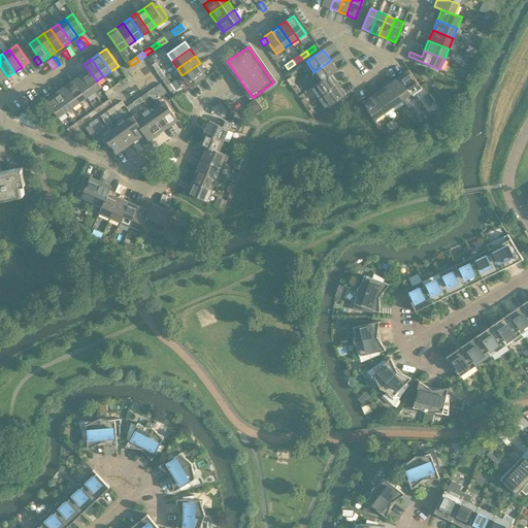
[(314,72),(320,81),(321,81),(331,74),(332,74),(338,70),(331,60),(314,72)]
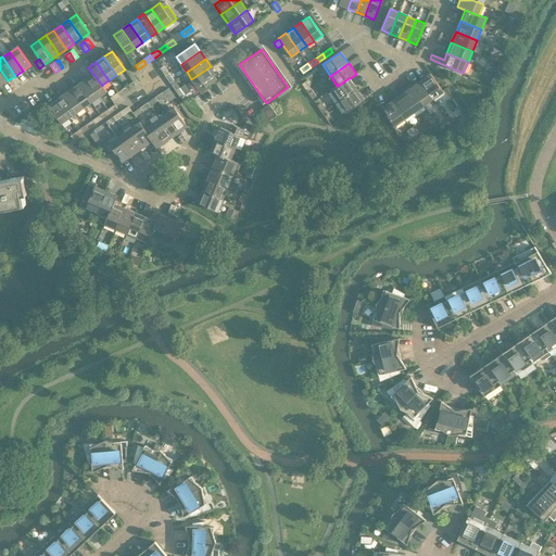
[(165,76),(169,73),(164,65),(160,68),(165,76)]
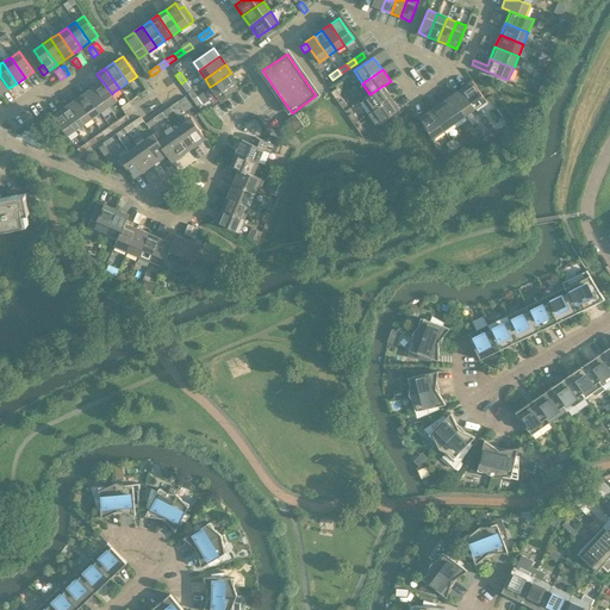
[(231,73),(210,87),(219,100),(238,88),(235,82),(237,81),(231,73)]
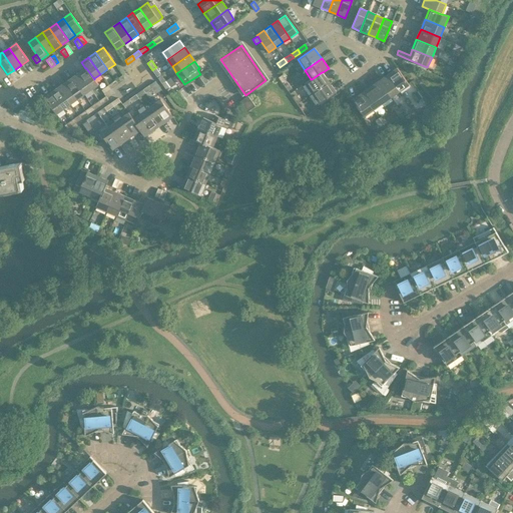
[(161,74),(156,67),(152,70),(157,77),(161,74)]
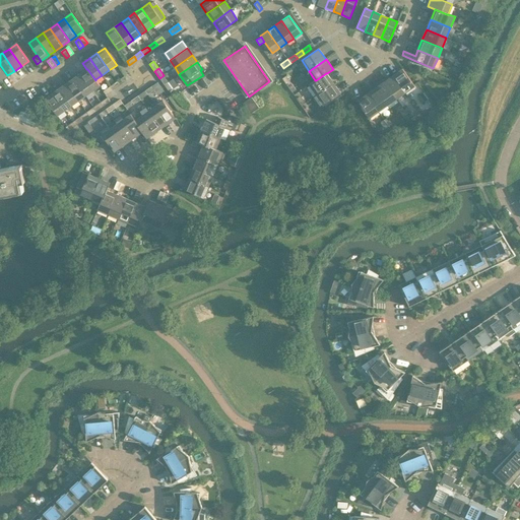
[(80,73),(92,91),(100,86),(95,79),(95,80),(87,69),(86,69),(80,73)]
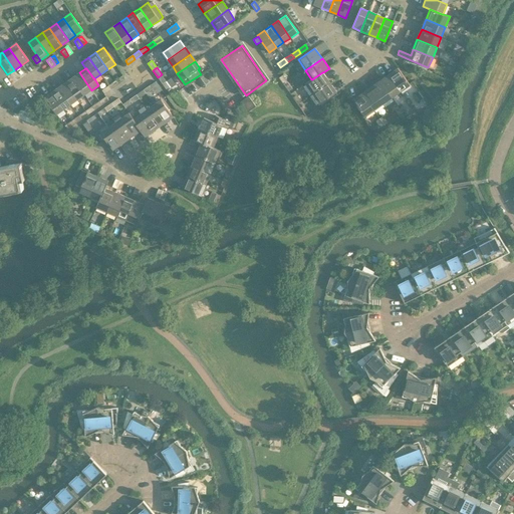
[(389,74),(401,91),(410,85),(398,68),(389,74)]
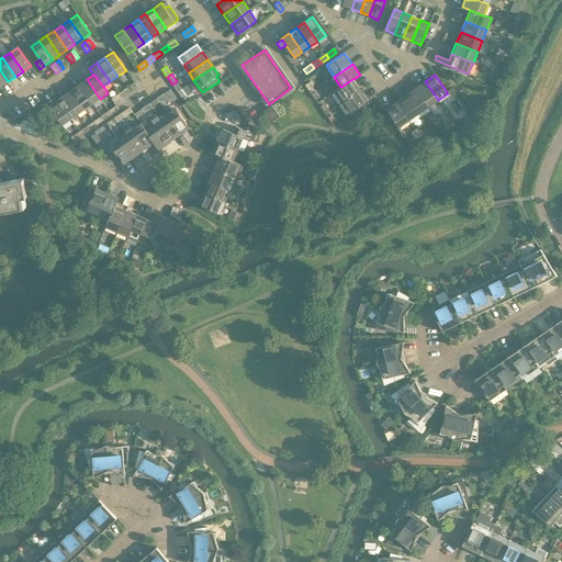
[(87,79),(79,85),(92,104),(100,99),(87,79)]
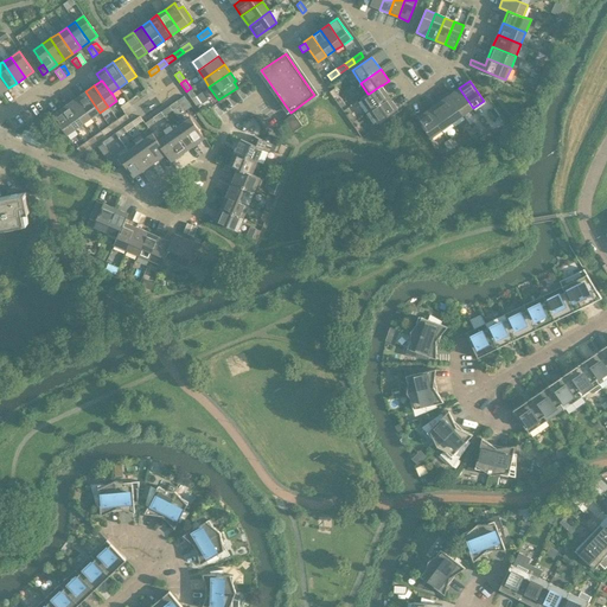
[(389,97),(382,85),(381,85),(369,94),(368,94),(360,98),(369,110),(389,97)]
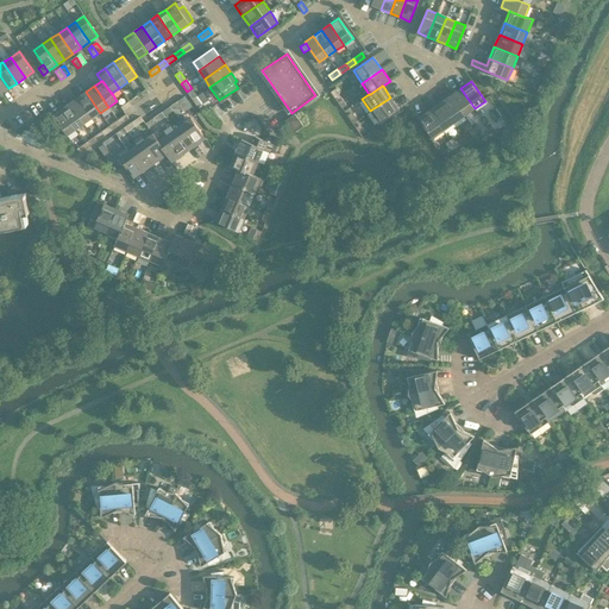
[(193,99),(196,96),(192,88),(187,92),(193,99)]
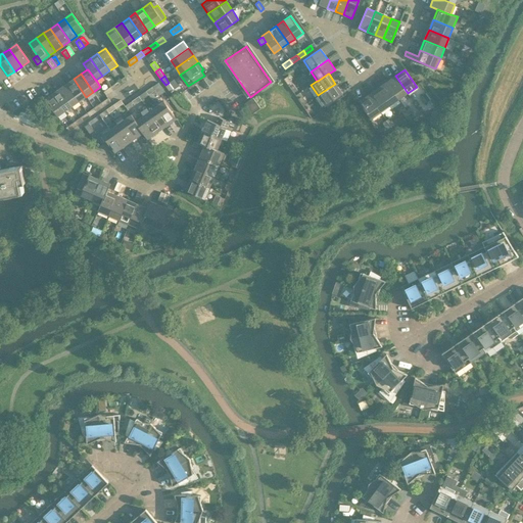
[(395,76),(386,82),(398,99),(408,93),(395,76)]
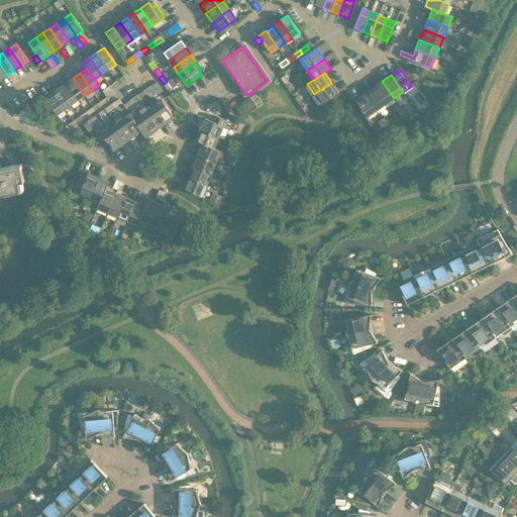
[(116,81),(119,85),(126,80),(123,76),(116,81)]
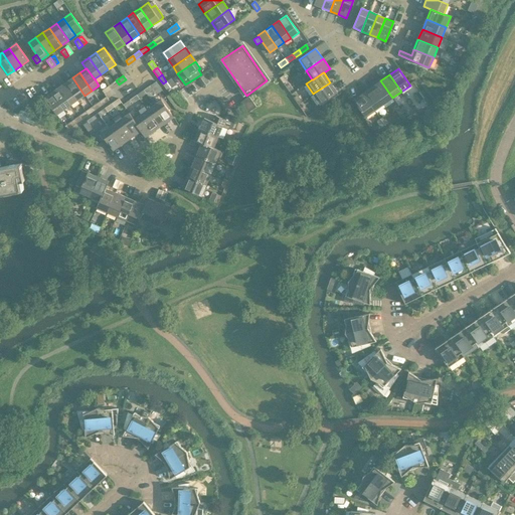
[(280,77),(285,84),(288,82),(284,75),(280,77)]
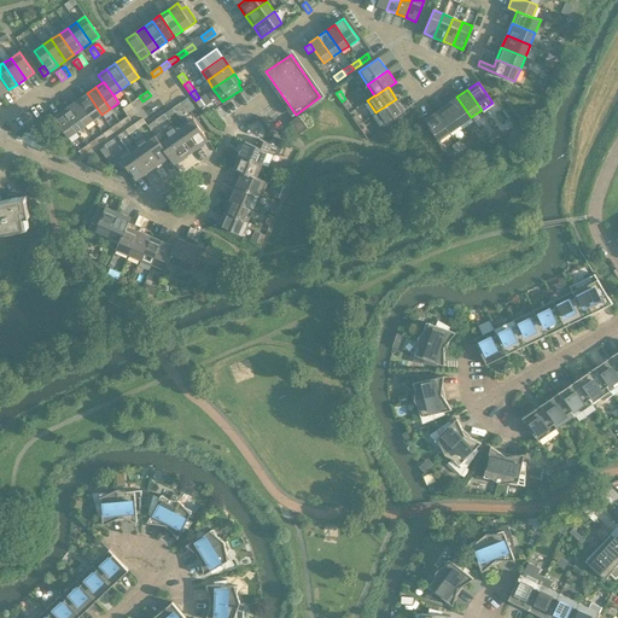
[(79,99),(93,120),(101,115),(87,93),(79,99)]
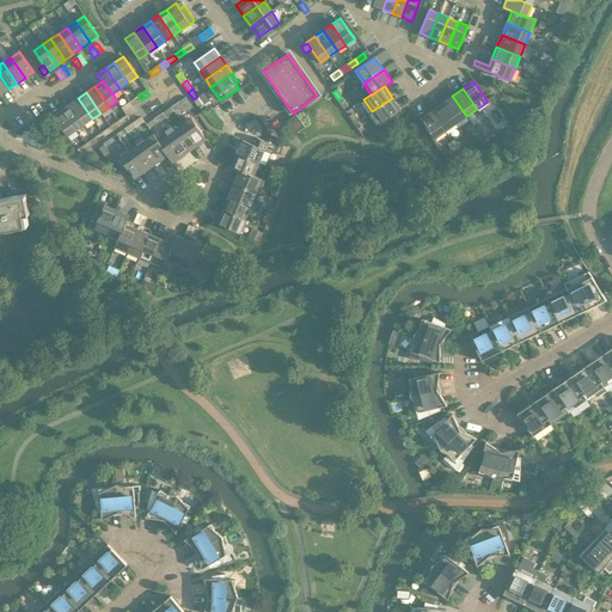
[(138,96),(129,102),(133,106),(141,101),(138,96)]
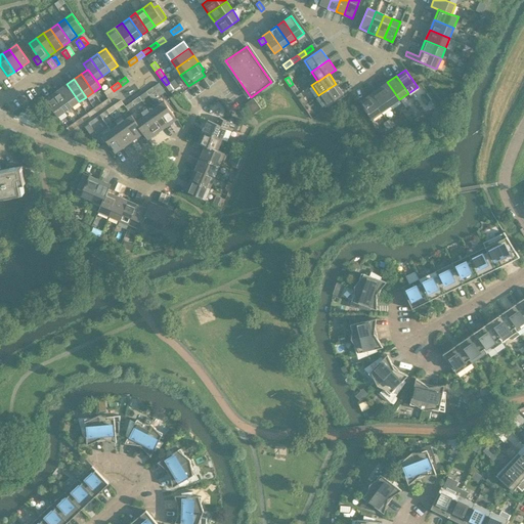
[(378,89),(390,106),(399,99),(387,82),(378,89)]
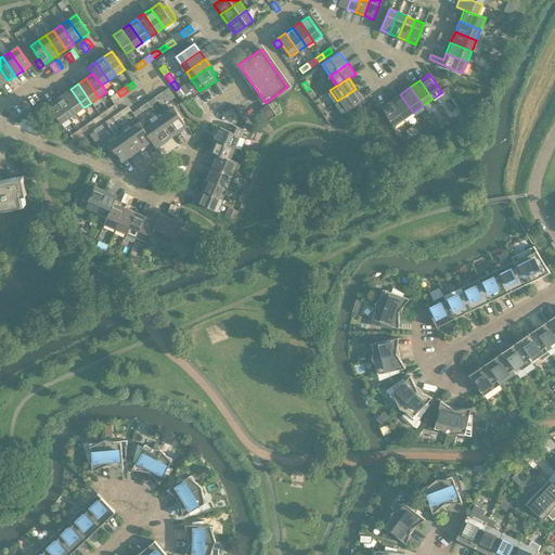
[(179,88),(176,90),(181,98),(184,95),(179,88)]
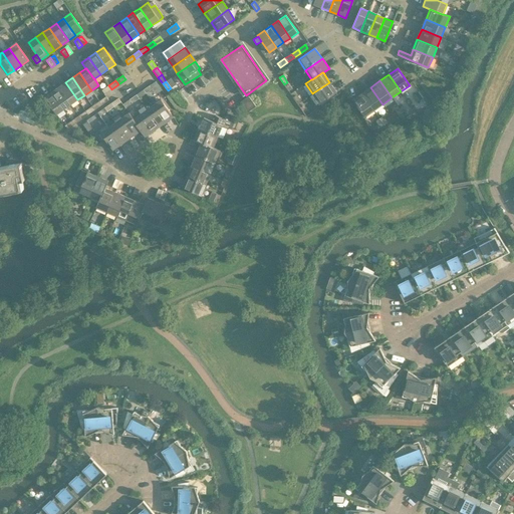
[(58,87),(70,104),(77,99),(65,82),(58,87)]
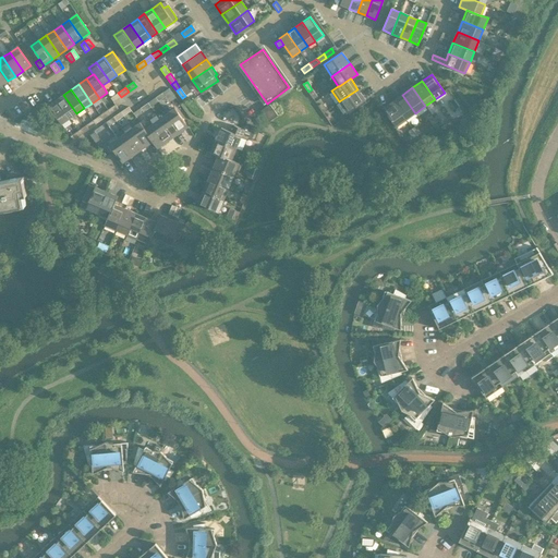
[(308,92),(314,99),(317,96),(312,89),(308,92)]
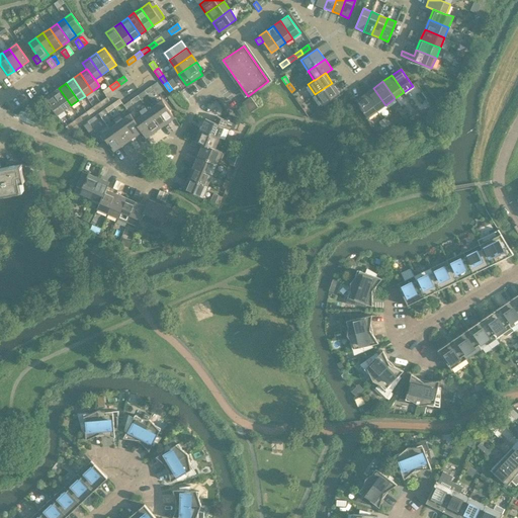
[(339,93),(332,83),(315,94),(323,105),(339,93)]
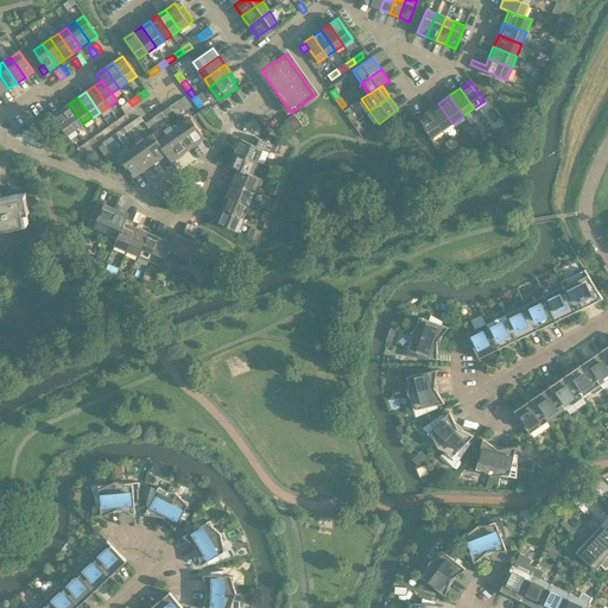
[(132,106),(128,101),(121,107),(124,111),(132,106)]
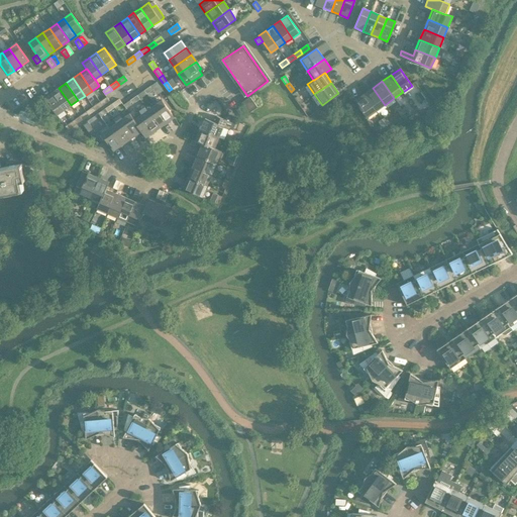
[(151,86),(144,91),(147,94),(153,89),(151,86)]
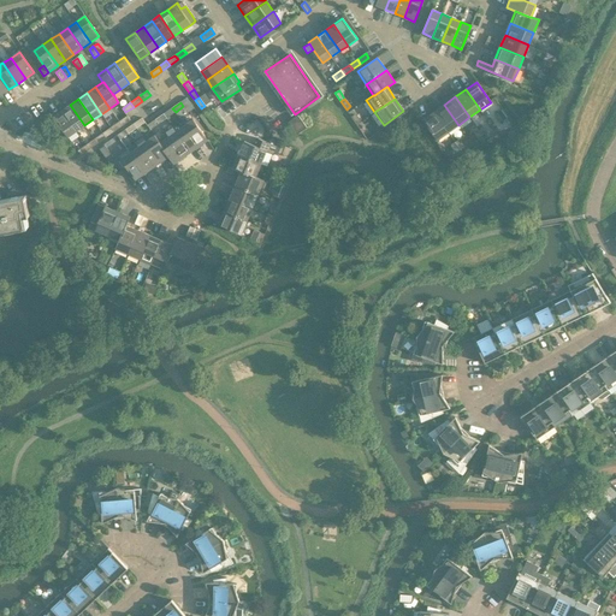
[(63,111),(77,131),(84,125),(70,105),(63,111)]
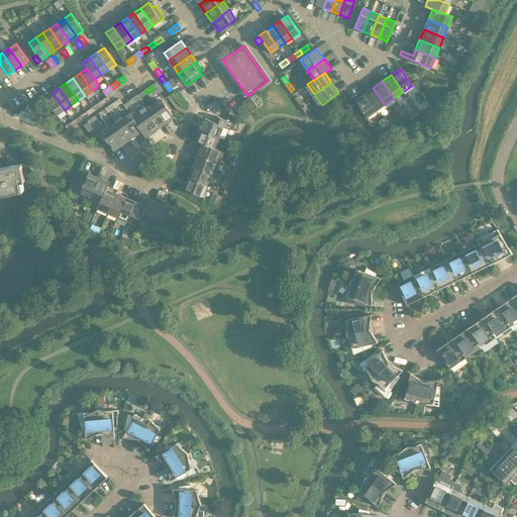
[(365,94),(377,111),(385,105),(373,88),(365,94)]
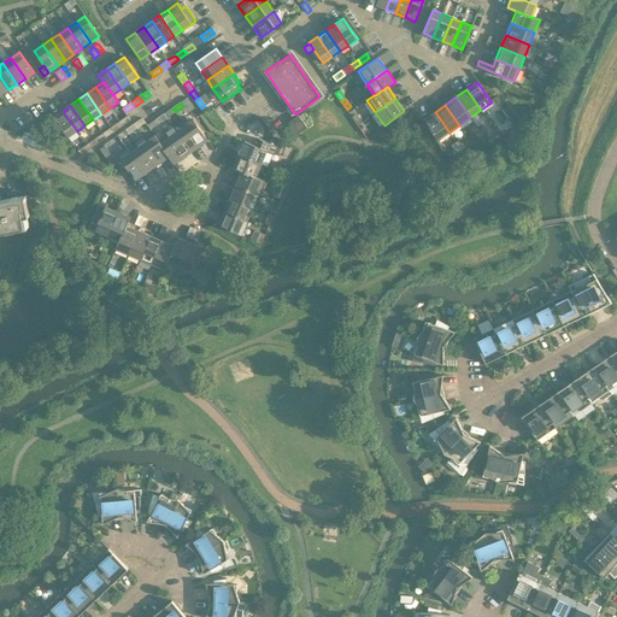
[(172,109),(164,113),(168,118),(176,112),(172,109)]
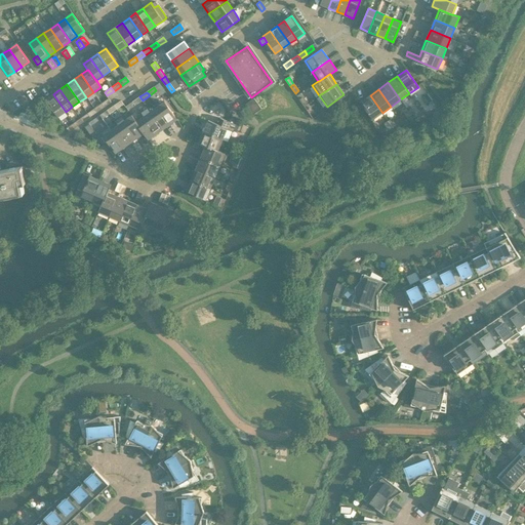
[(66,112),(53,94),(45,99),(57,117),(66,112)]
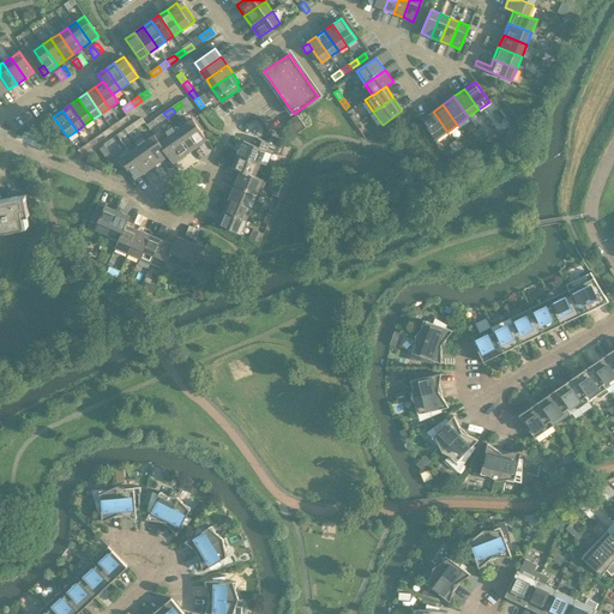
[(447,132),(433,112),(421,119),(435,139),(447,132)]
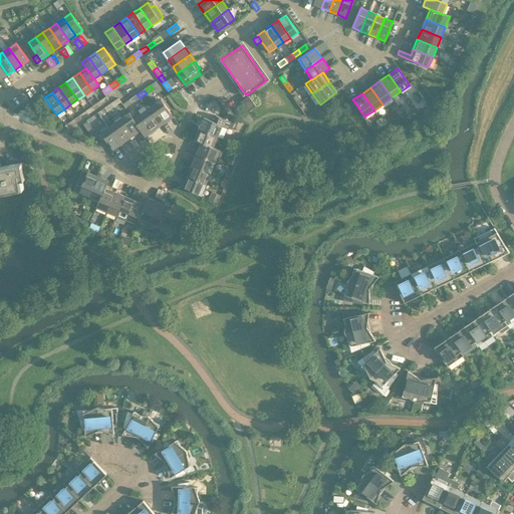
[(417,102),(421,100),(416,93),(412,95),(417,102)]
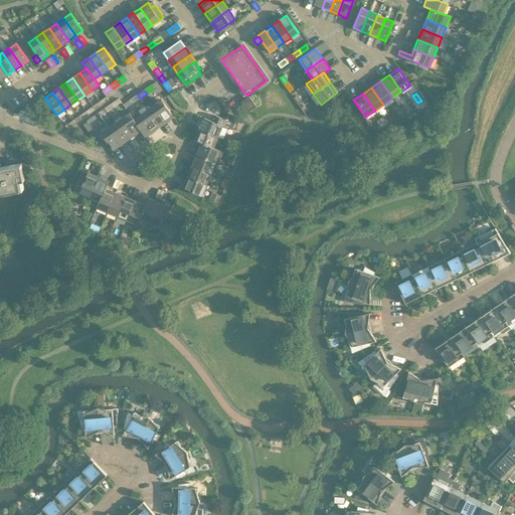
[(137,95),(130,100),(133,104),(140,99),(137,95)]
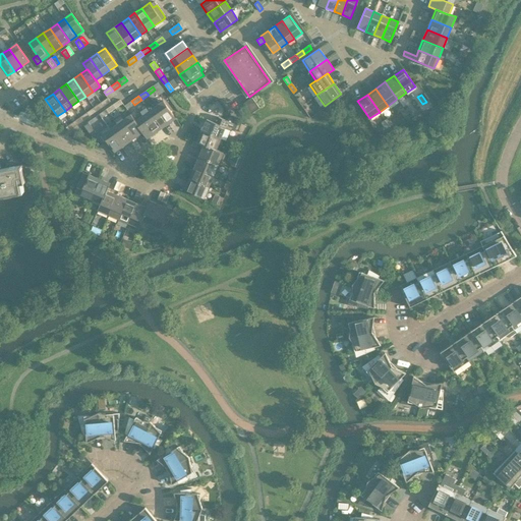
[(302,106),(305,103),(301,96),(297,99),(302,106)]
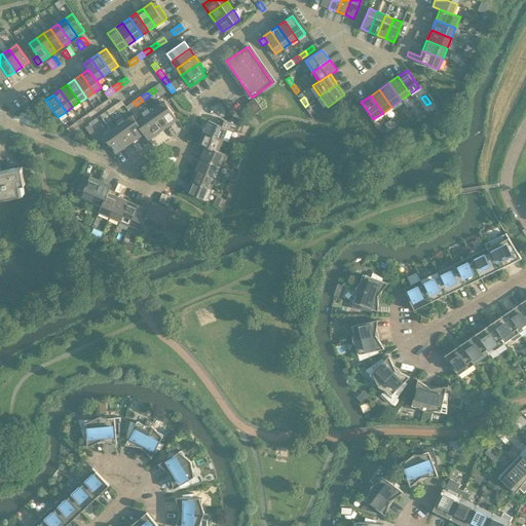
[(102,104),(105,107),(111,103),(109,99),(102,104)]
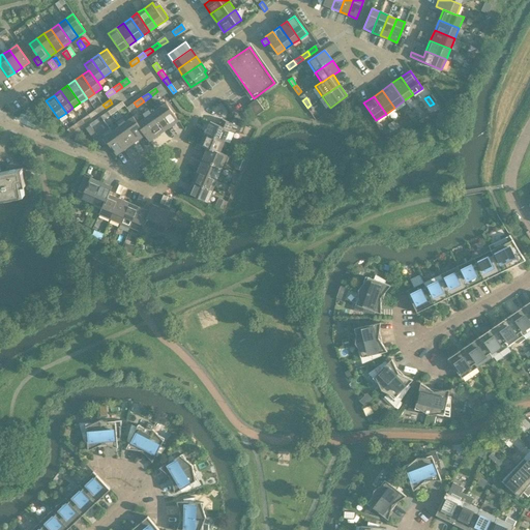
[(256,116),(264,110),(257,99),(247,106),(256,116)]
